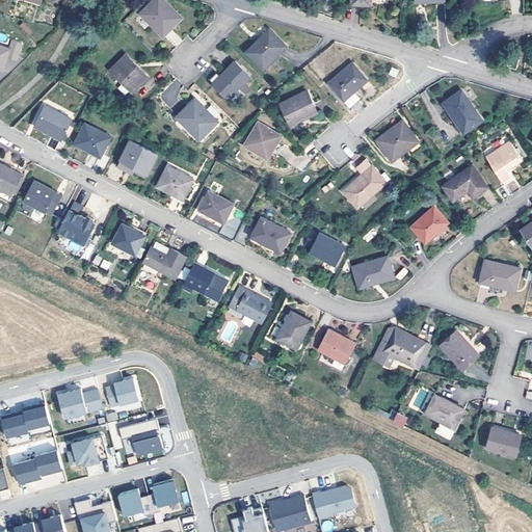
[(163,35),(183,17),(165,0),(153,0),(140,12),(163,35)]
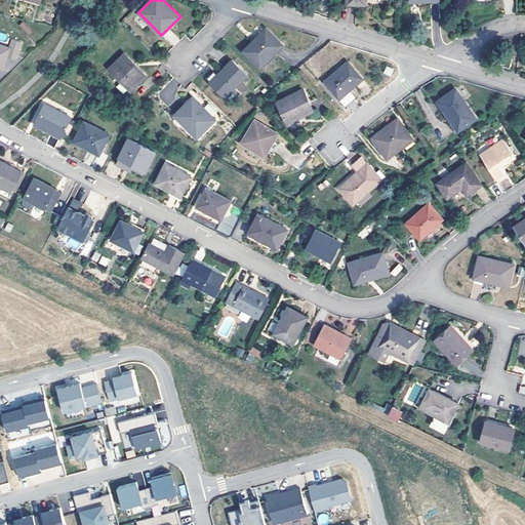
[(243,49),(259,67),(284,45),(267,28),(243,49)]
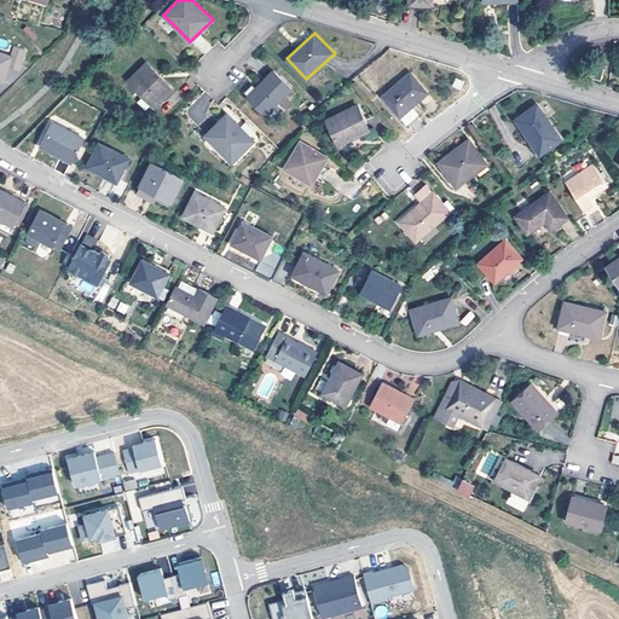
[(0,80),(4,81),(9,65),(21,69),(27,47),(15,44),(11,56),(0,52),(0,80)]
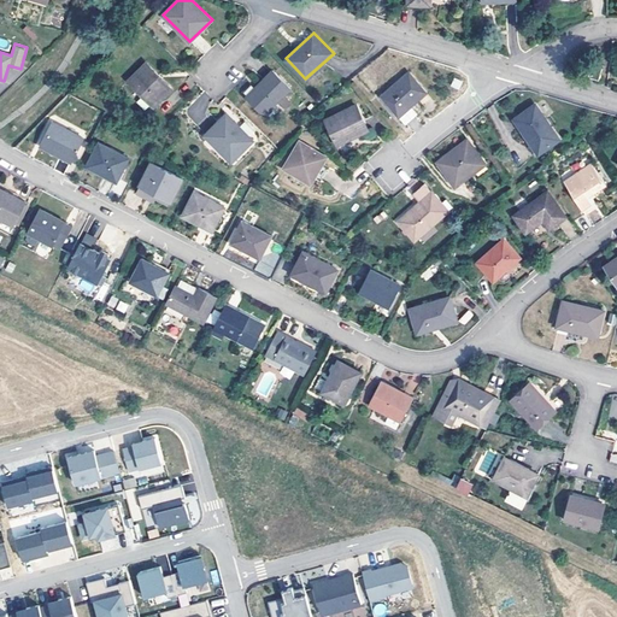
[(147,62),(129,80),(156,106),(174,88),(147,62)]
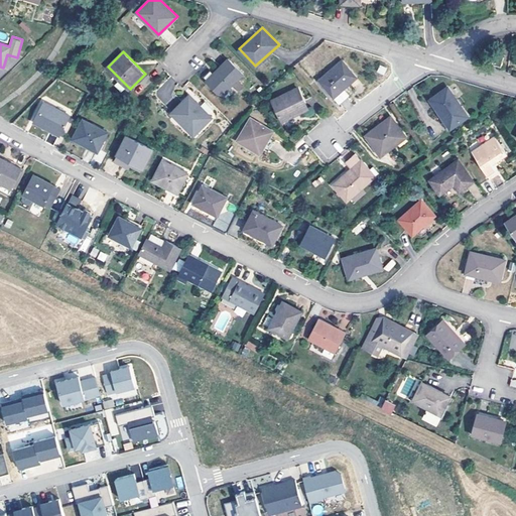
[(491,63),(502,67),(504,54),(494,51),(491,63)]
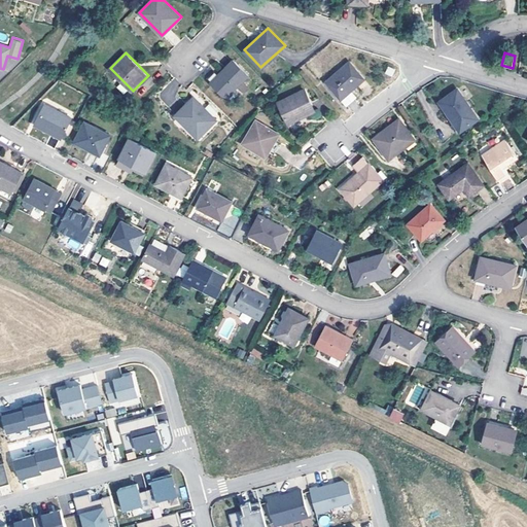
[(211,81),(227,97),(248,76),(233,61),(211,81)]
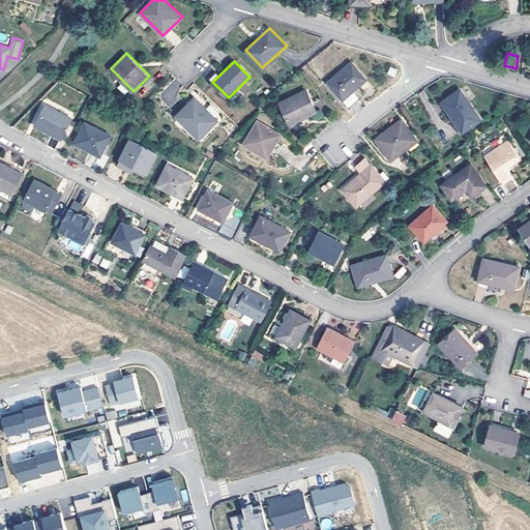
[(328,82),(343,98),(365,80),(351,62),(328,82)]
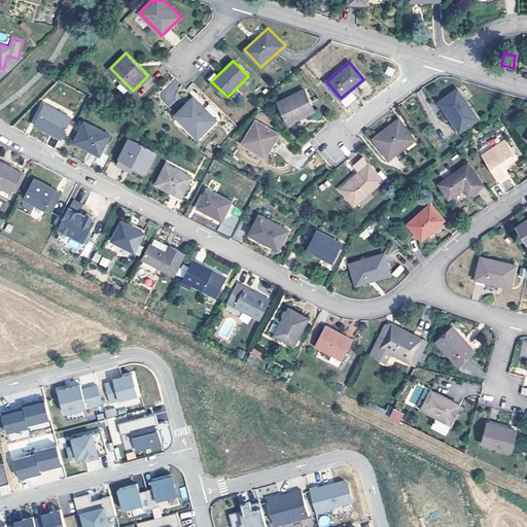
[(441,100),(461,132),(480,118),(459,88),(441,100)]
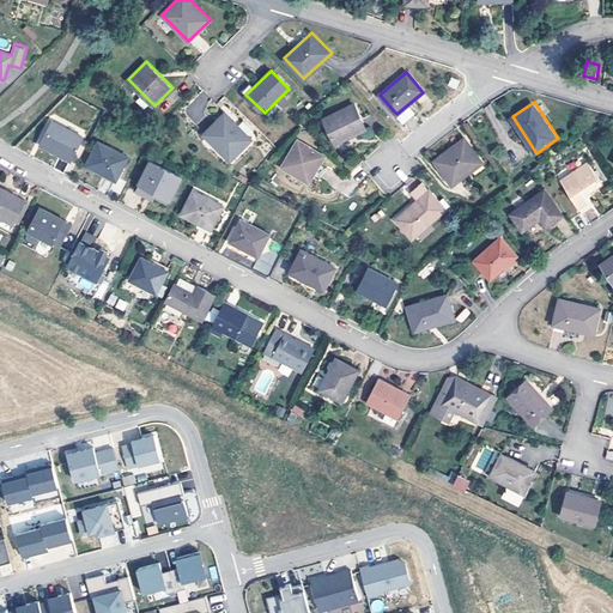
[(323,116),(335,144),(366,129),(353,103),(323,116)]
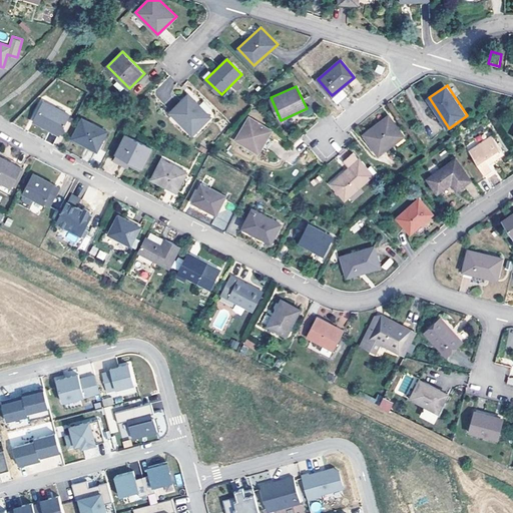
[(190,94),(170,112),(193,134),(211,116),(190,94)]
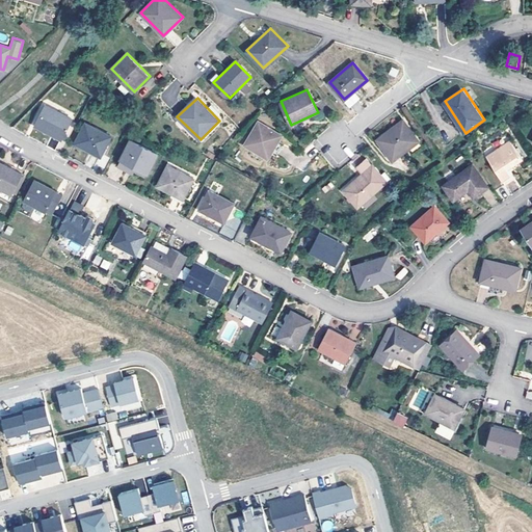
[(33,125),(61,138),(72,118),(44,104),(33,125)]
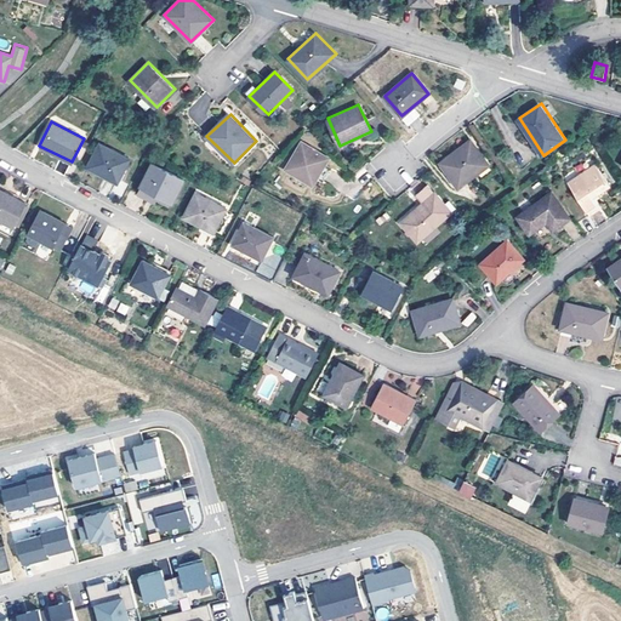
[(440,163),(460,187),(490,164),(472,140),(440,163)]
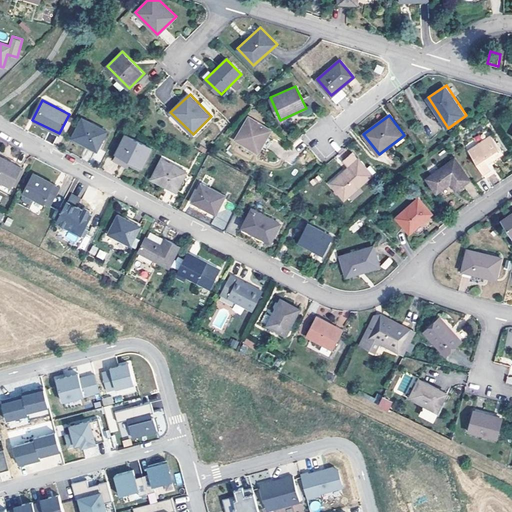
[(249,116),(235,139),(258,152),(272,130),(249,116)]
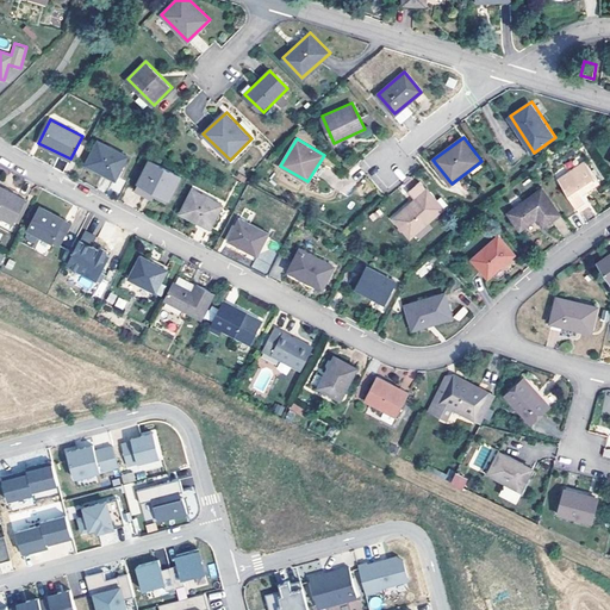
[(86,163),(114,179),(128,155),(98,141),(86,163)]
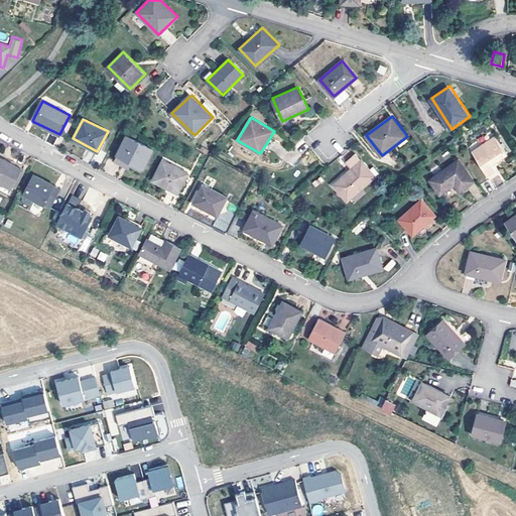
[(117,153),(143,168),(153,148),(126,134),(117,153)]
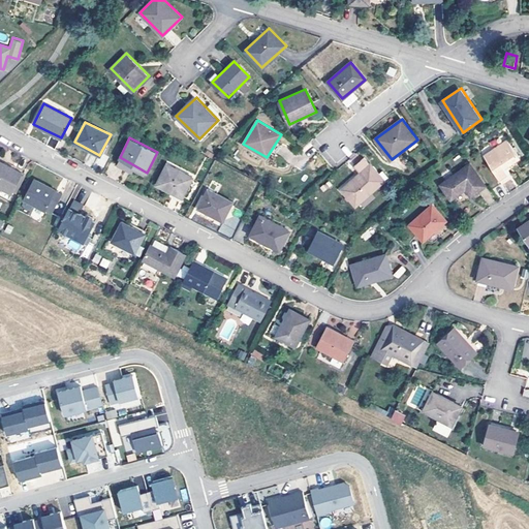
[(484,156),(502,184),(511,178),(505,168),(520,158),(507,139),(484,156)]
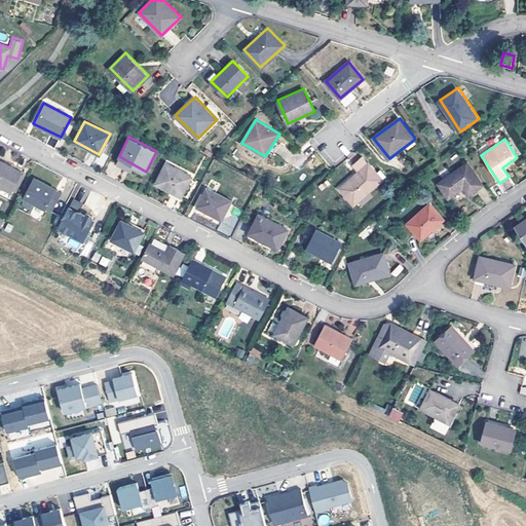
[(353,203),(382,179),(362,155),(350,164),(357,172),(339,187),(353,203)]
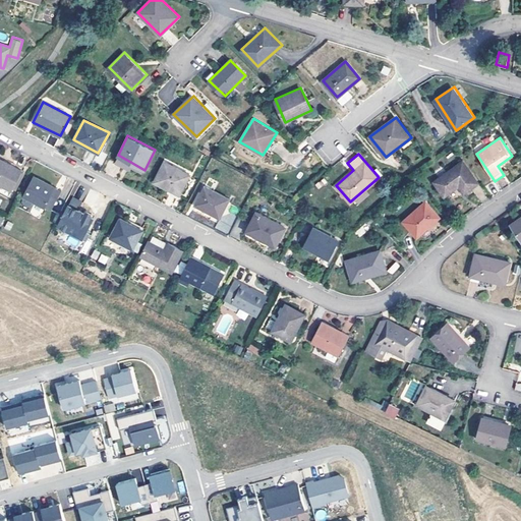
[(0,159),(0,184),(12,190),(21,169),(0,159)]
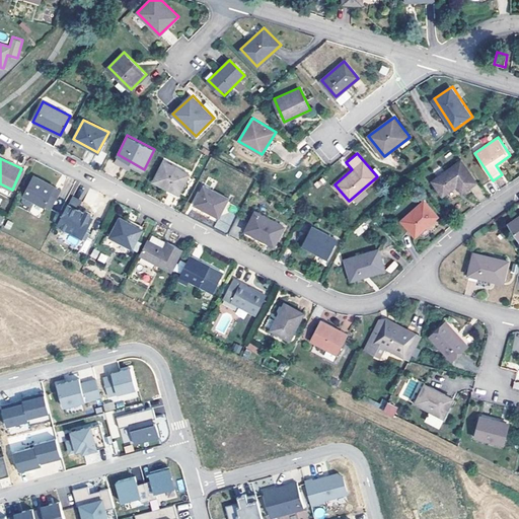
[(461,192),(476,182),(460,160),(432,180),(443,195),(457,186),(461,192)]
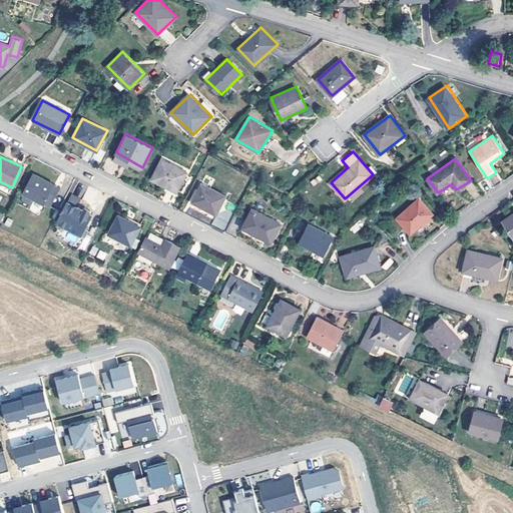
[(151,178),(176,192),(187,171),(162,159),(151,178)]
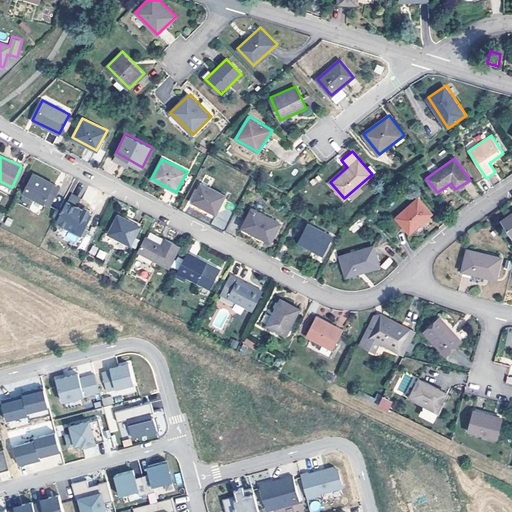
[(33,172),(23,193),(45,204),(56,184),(33,172)]
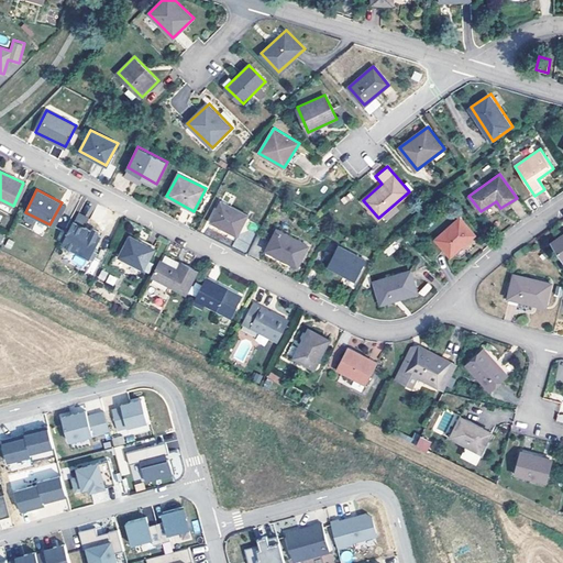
[(211,221),(236,235),(247,213),(222,201),(211,221)]
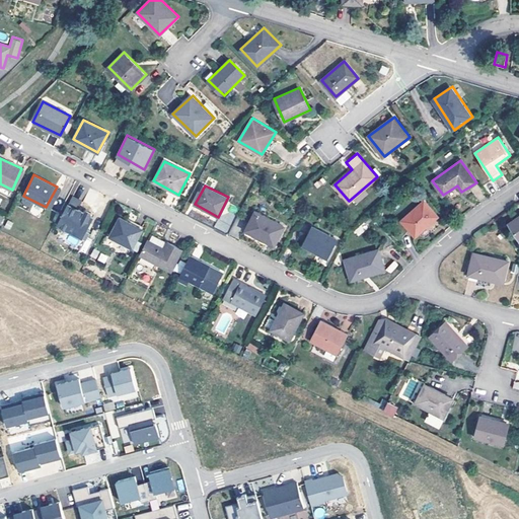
[(63,190),(57,187),(46,207),(52,210),(63,190)]
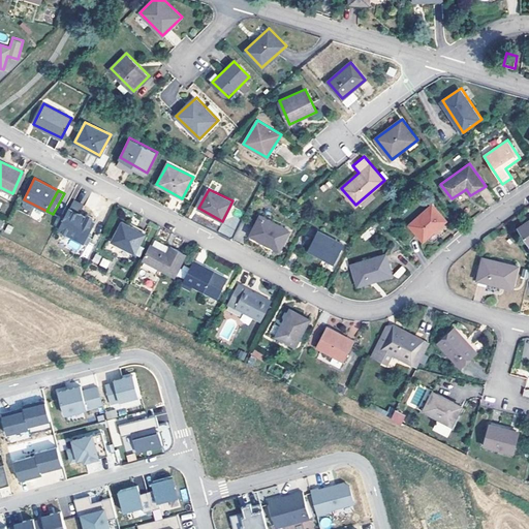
[(59,228),(85,242),(86,241),(94,244),(100,232),(92,228),(95,221),(80,213),(83,207),(72,201),(69,207),(59,228)]
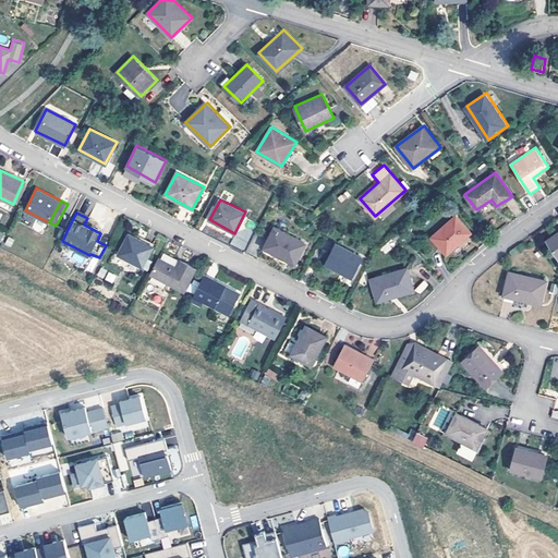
[(433,235),(447,254),(471,233),(457,216),(433,235)]
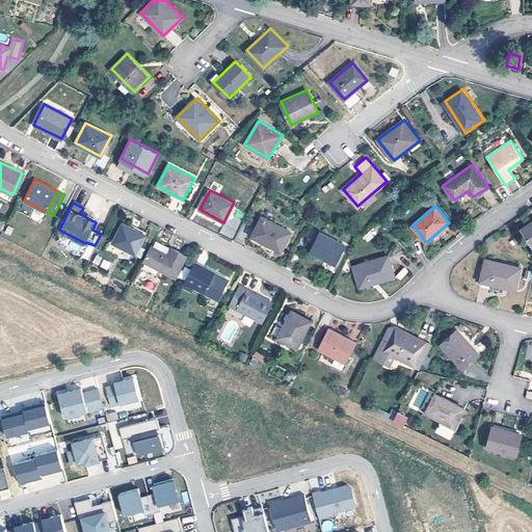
[(262,216),(251,236),(281,253),(292,231),(262,216)]
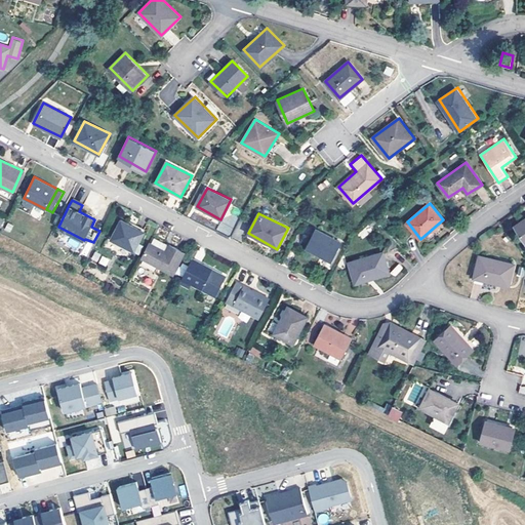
[(524,217),(516,225),(524,239),(524,217)]
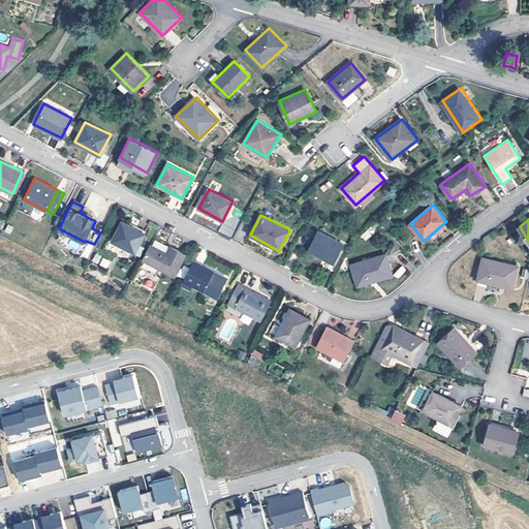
[(123,222),(113,241),(135,252),(145,234),(123,222)]
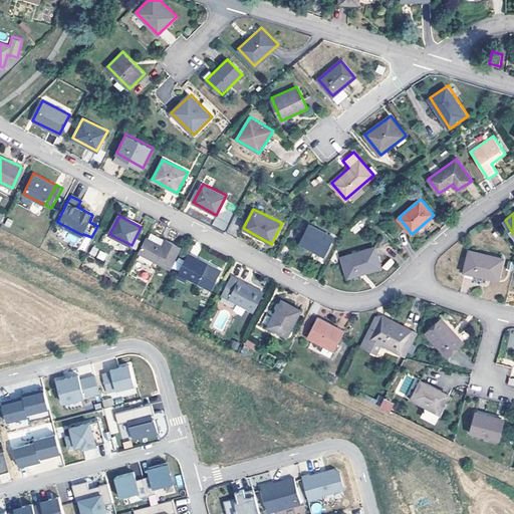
[(299,243),(323,255),(333,237),(309,225),(299,243)]
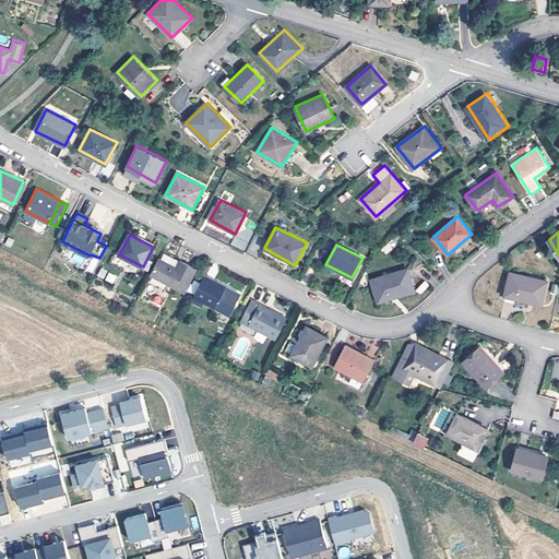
[(180,260),(163,251),(158,259),(176,268),(180,260)]
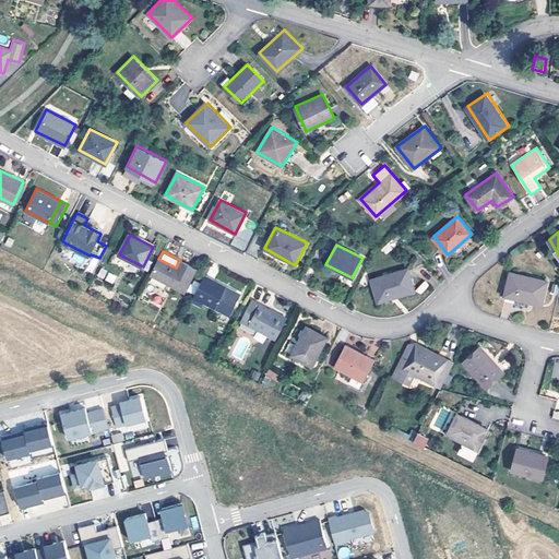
[(73,253),(71,262),(84,265),(86,257),(73,253)]
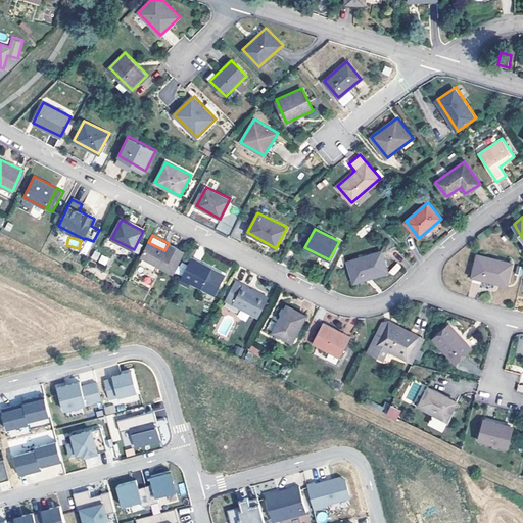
[(148,242),(141,255),(173,272),(183,250),(169,243),(164,250),(148,242)]
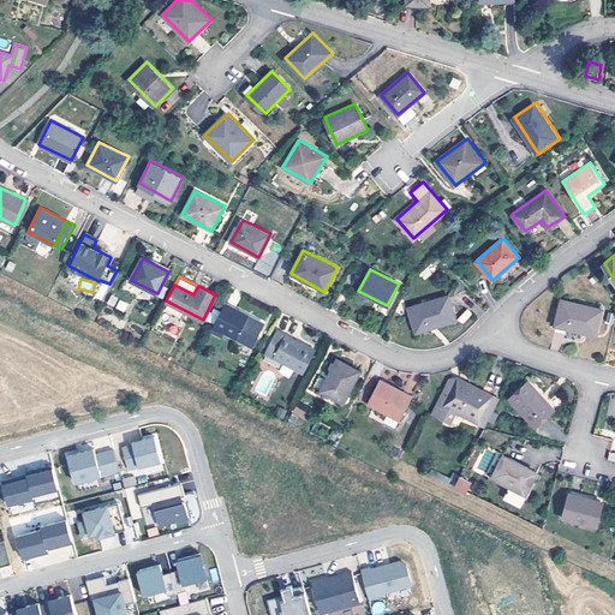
[(408,305),(417,330),(457,320),(449,294),(408,305)]
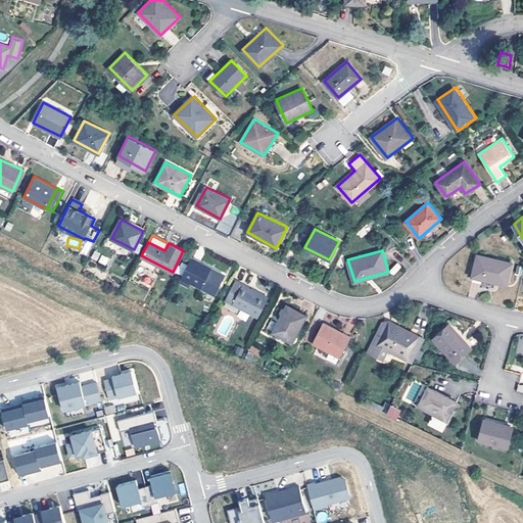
[(91,258),(106,265),(109,257),(94,251),(91,258)]
